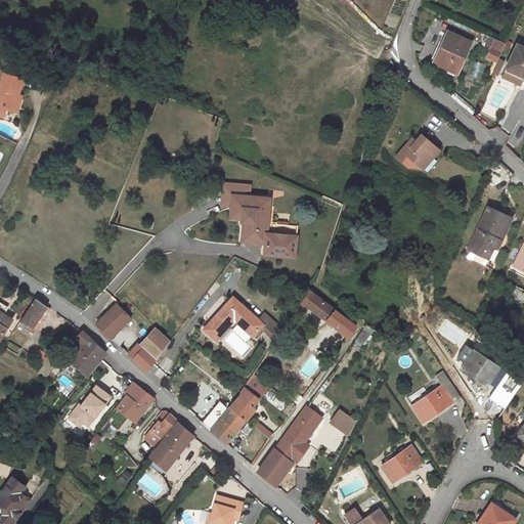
[(449,33),(441,50),(443,51),(437,64),(457,75),(471,43),(449,33)]
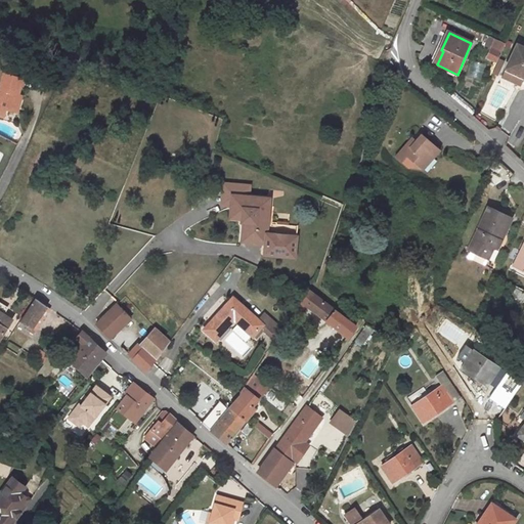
[(507,45),(500,43),(496,53),(492,51),(488,60),(497,64),(500,59),(507,45)]
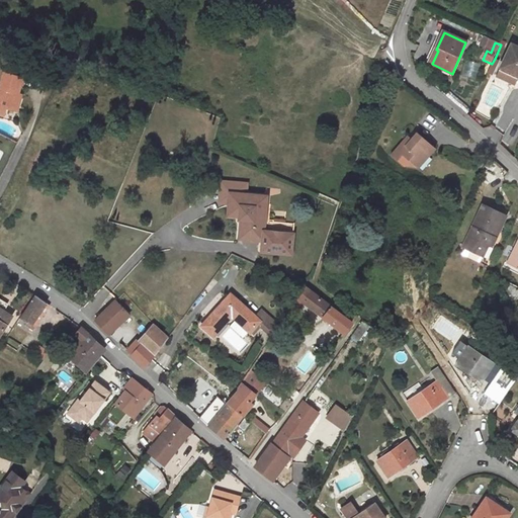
[(517,47),(513,45),(503,67),(514,72),(513,75),(517,76),(517,73),(517,47)]
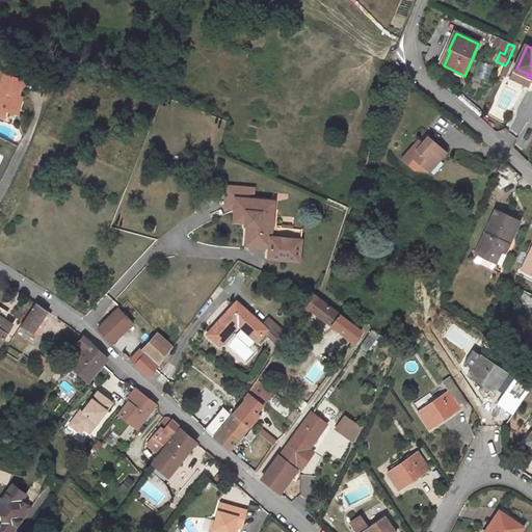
[(502,74),(507,77),(513,62),(508,60),(505,65),(502,74)]
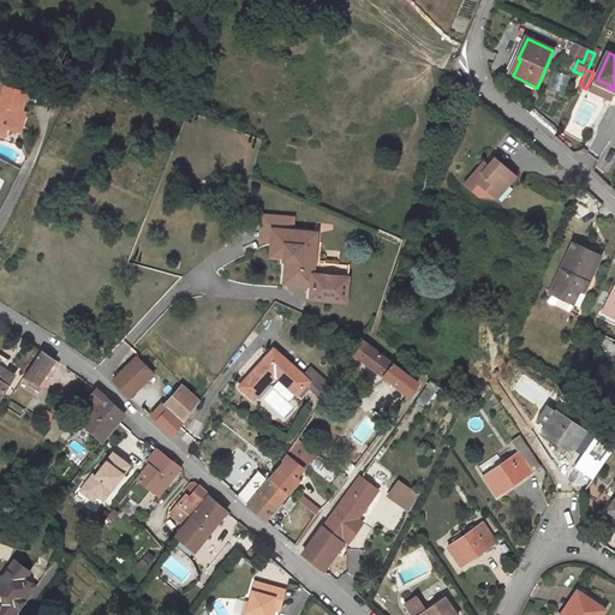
[(597,79),(591,90),(613,100),(614,95),(614,87),(614,90),(609,89),(610,85),(597,79)]
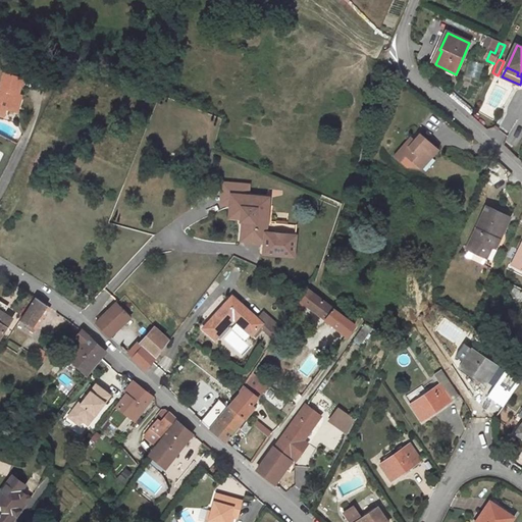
[(23,79),(4,72),(0,86),(0,107),(5,109),(12,111),(18,94),(23,79)]
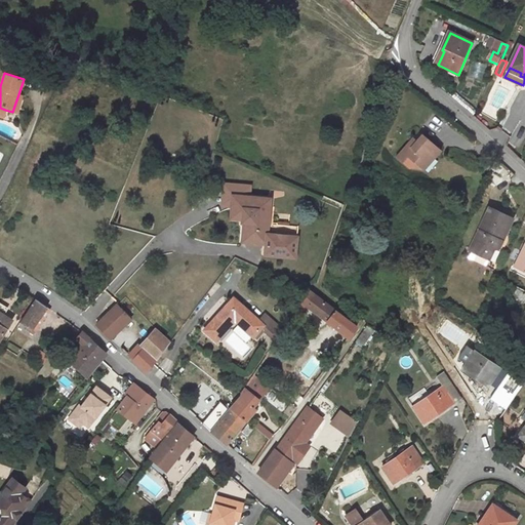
[(23,96),(18,94),(12,112),(16,114),(23,96)]
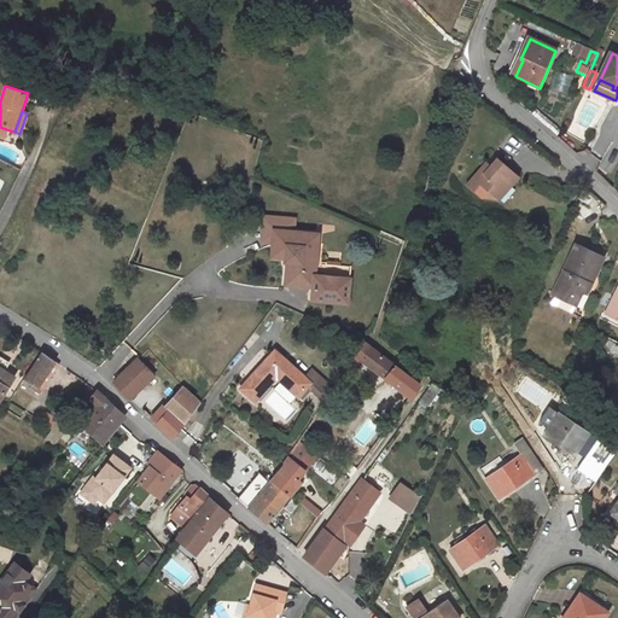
[(494,157),(488,165),(484,168),(482,165),(465,186),(482,199),(487,193),(495,199),(517,176),(494,157)]
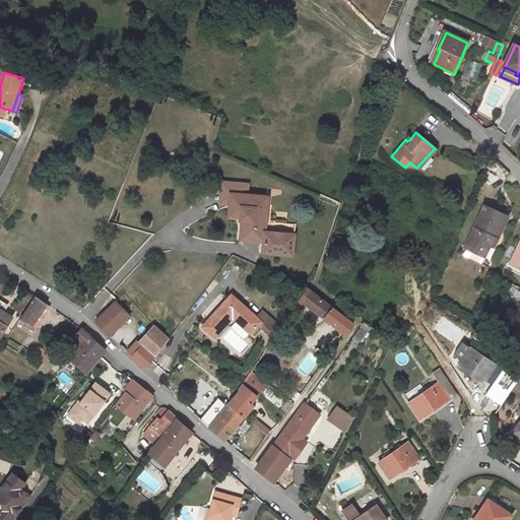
[(497,175),(489,171),(482,183),(489,186),(490,182),(492,183),(493,181),(495,182),(497,175)]
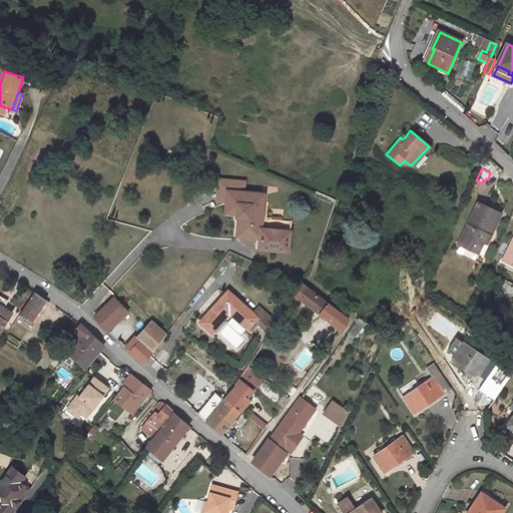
[(228,191),(227,209),(237,209),(236,215),(236,218),(241,217),(240,237),(258,238),(260,220),(263,220),(261,238),(261,249),(291,251),(293,221),(263,218),(265,194),(228,191)]
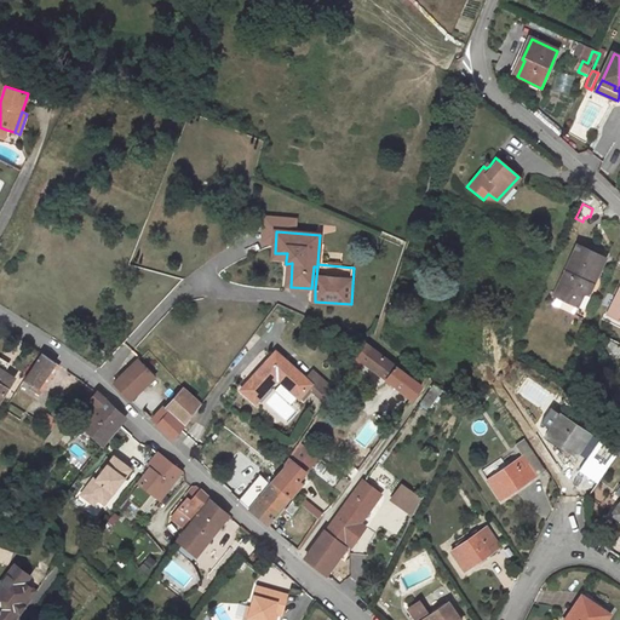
[(581,245),(577,242),(551,292),(554,294),(550,300),(570,311),(580,292),(587,290),(603,254),(591,248),(590,253),(579,248),(581,245)]
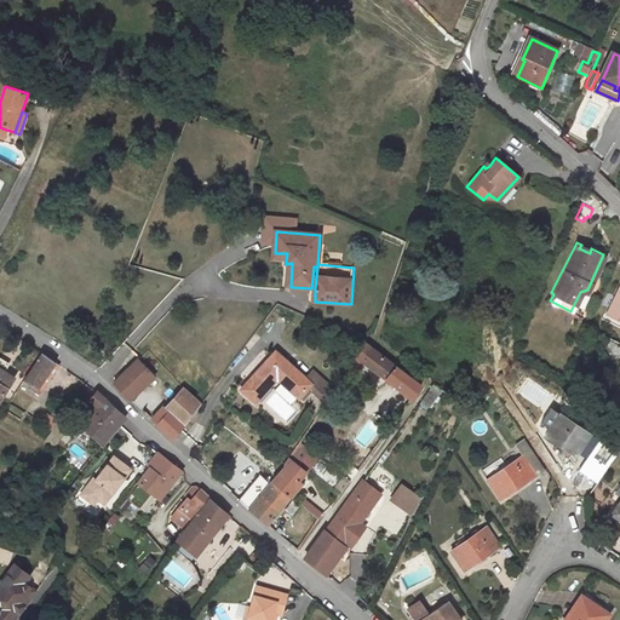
[(619,286),(608,314),(619,319),(619,286)]
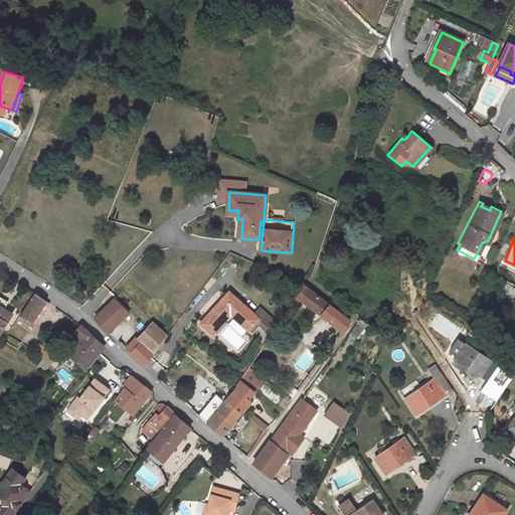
[(303,287),(296,297),(310,308),(309,310),(319,318),(321,315),(342,332),(349,321),(303,287)]
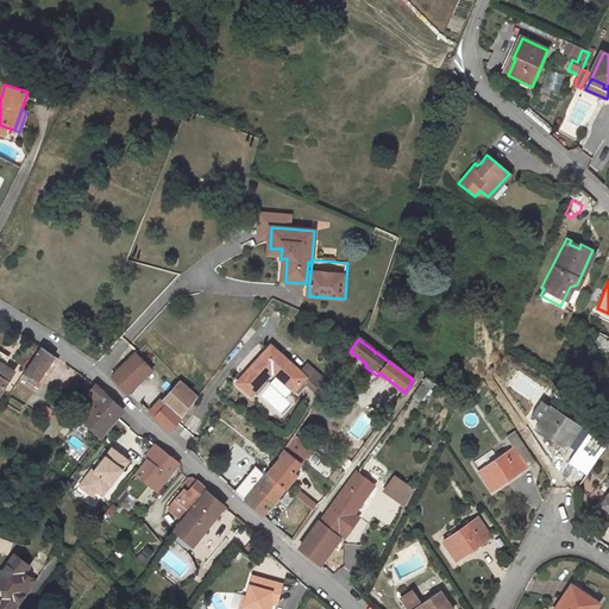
[(41,346),(23,372),(32,380),(30,382),(38,388),(57,358),(41,346)]
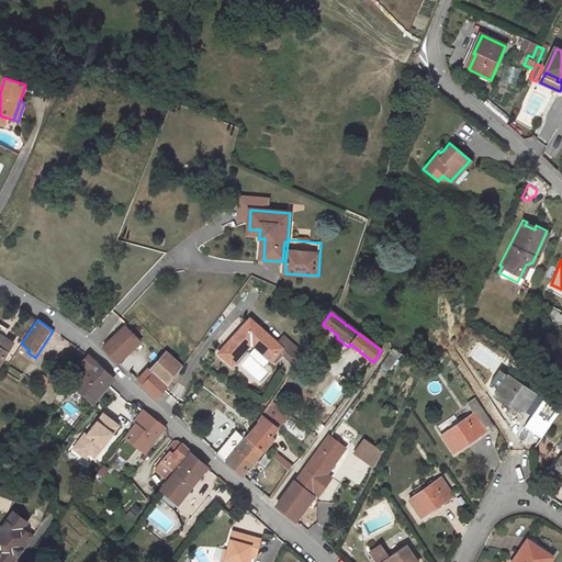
[(251,319),(218,351),(231,363),(251,343),(271,361),(282,349),(251,319)]
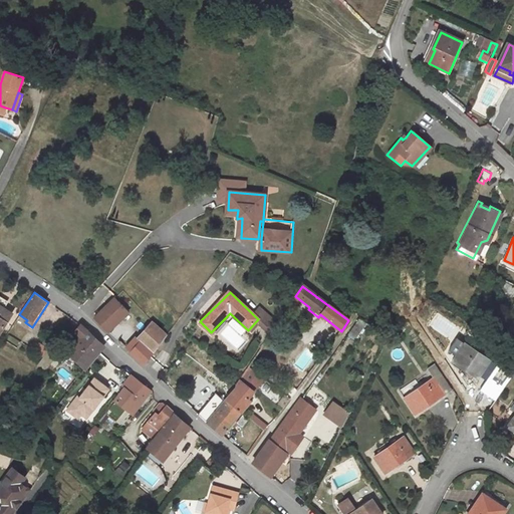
[(112,298),(94,317),(93,318),(106,332),(125,313),(112,298)]
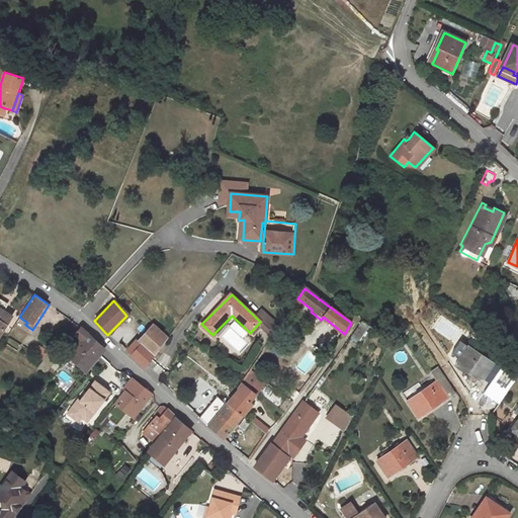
[(0,336),(12,318),(3,313),(0,310),(0,336)]
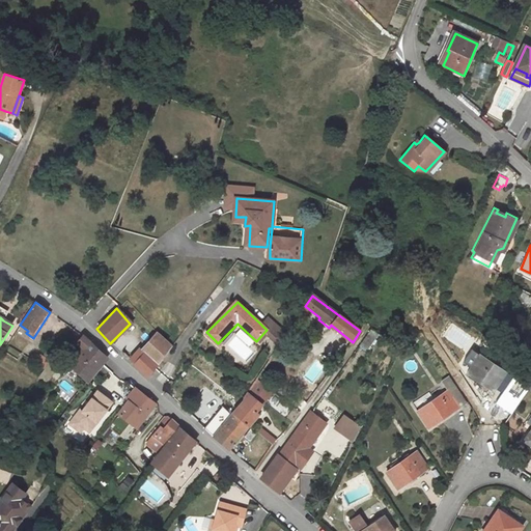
[(367,333),(359,343),(367,348),(374,338),(367,333)]
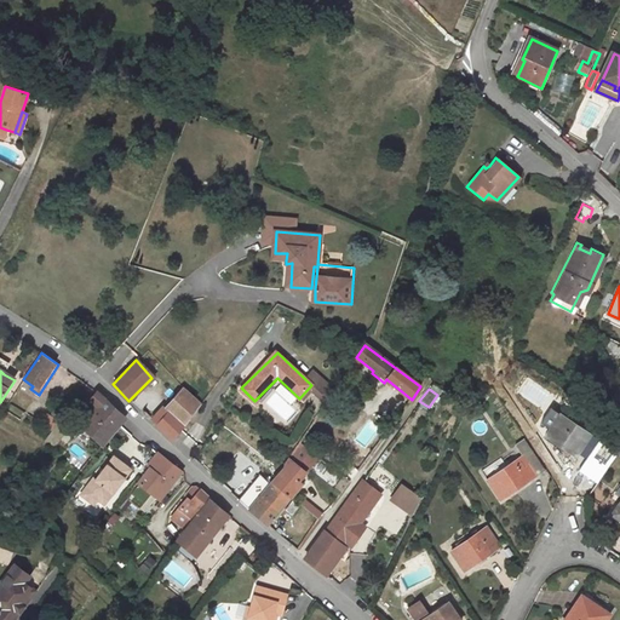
[(183,426),(184,425),(201,403),(185,390),(167,412),(183,426)]
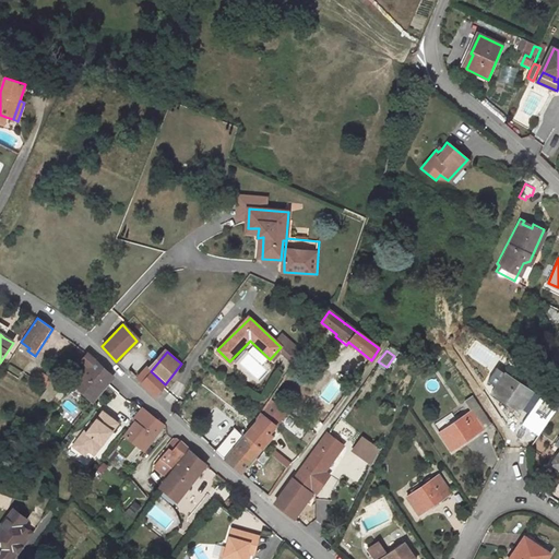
[(258,380),(268,371),(249,352),(239,360),(258,380)]
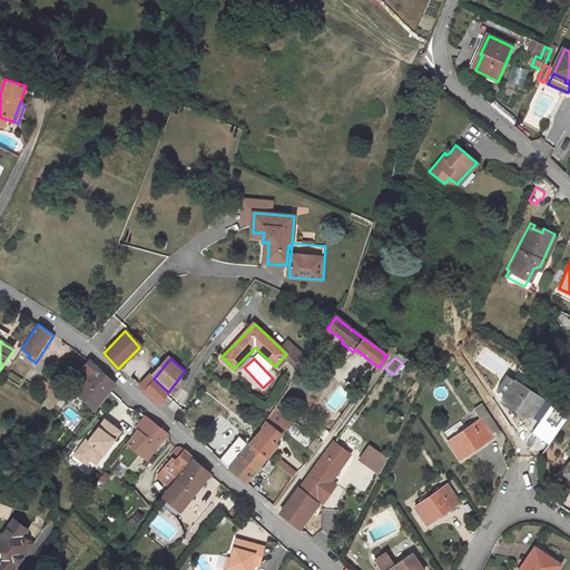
[(439,365),(426,359),(422,366),(434,373),(439,365)]
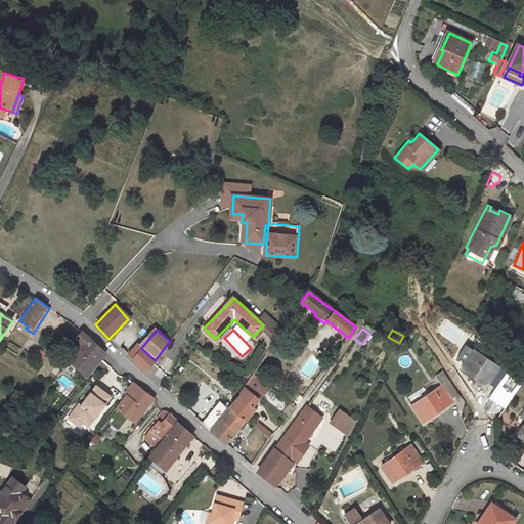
[(69,362),(87,377),(103,355),(105,352),(88,337),(85,334),(81,332),(75,340),(81,345),(69,362)]
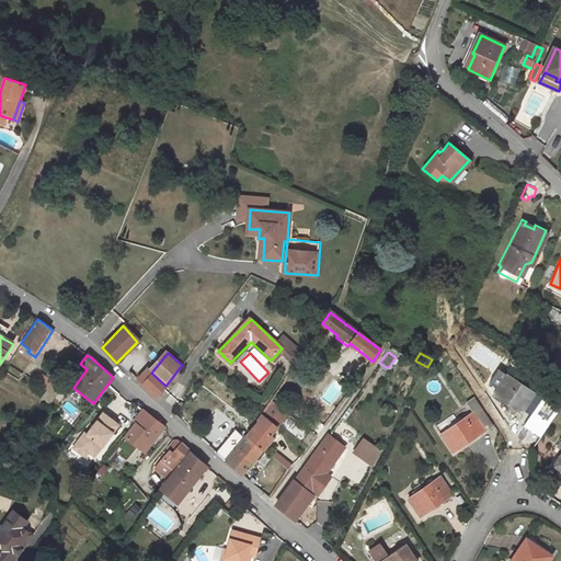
[(53,369),(58,373),(68,359),(63,356),(53,369)]
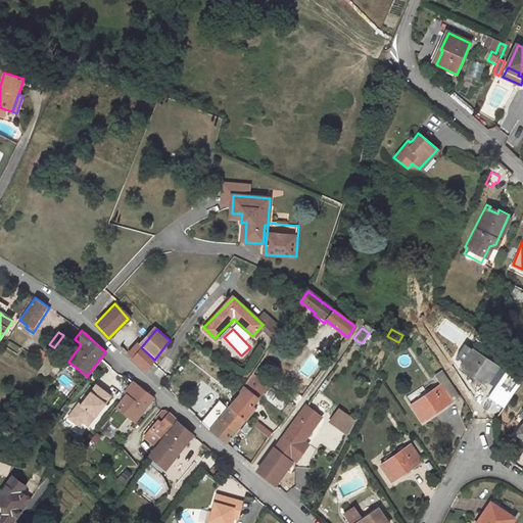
[(490,381),(500,367),(457,338),(448,349),(458,355),(455,360),(479,377),(480,374),(490,381)]
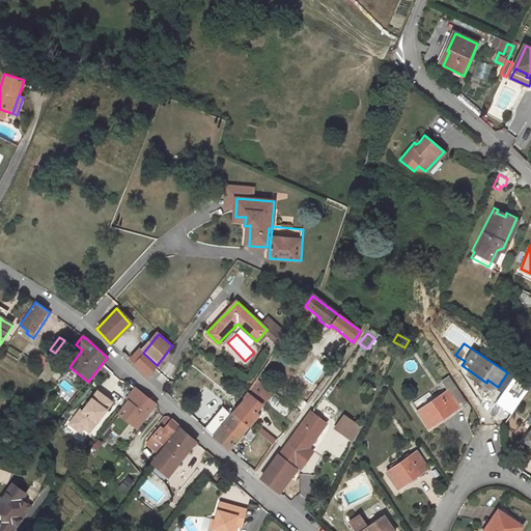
[(130,359),(148,375),(157,365),(143,353),(138,348),(130,359)]
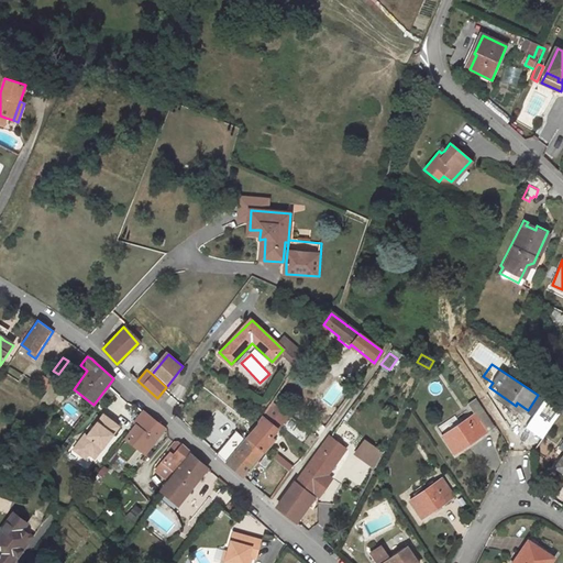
[(55,394),(48,387),(37,403),(44,408),(55,394)]
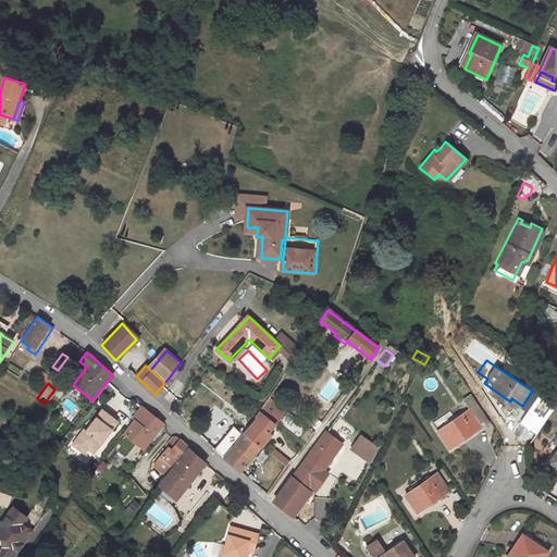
[(461,405),(478,421),(482,417),(463,390),(455,399),(461,405)]
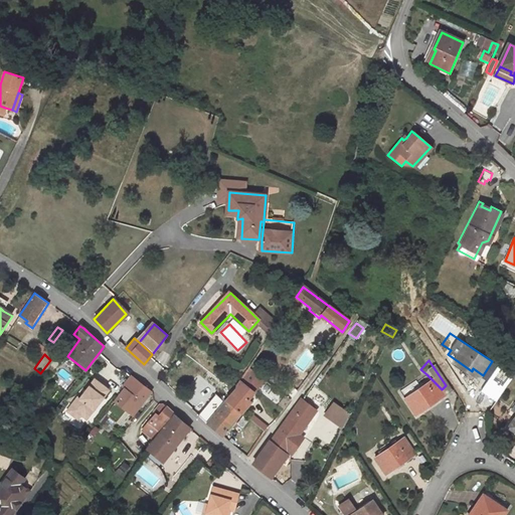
[(56,377),(67,382),(71,375),(60,369),(56,377)]
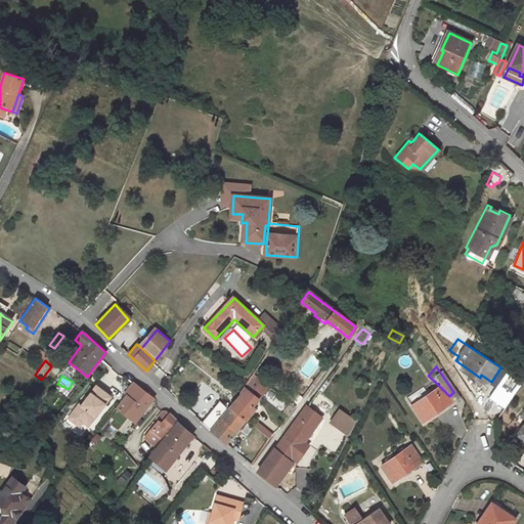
[(417,386),(402,399),(425,421),(449,396),(434,381),(423,392),(417,386)]
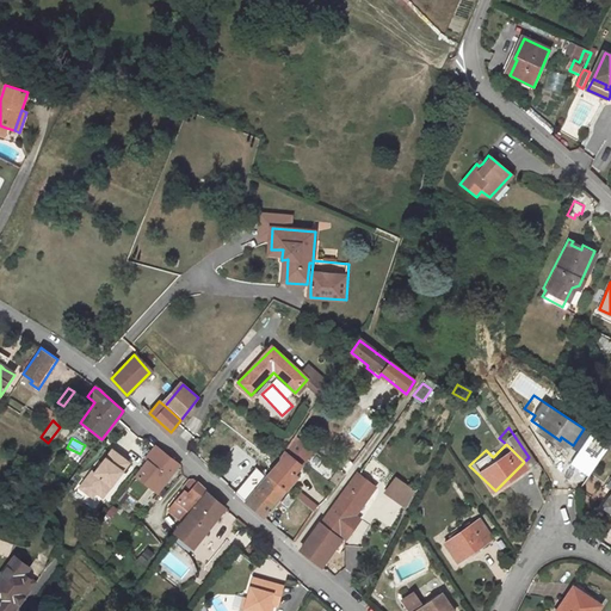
[(178,466),(154,446),(143,460),(147,461),(168,479),(178,466)]
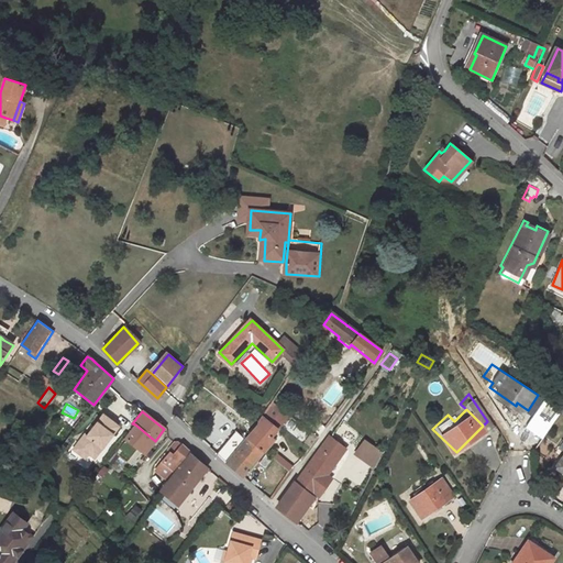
[(119,426),(103,414),(87,435),(83,437),(77,445),(77,450),(86,455),(89,454),(95,459),(119,426)]
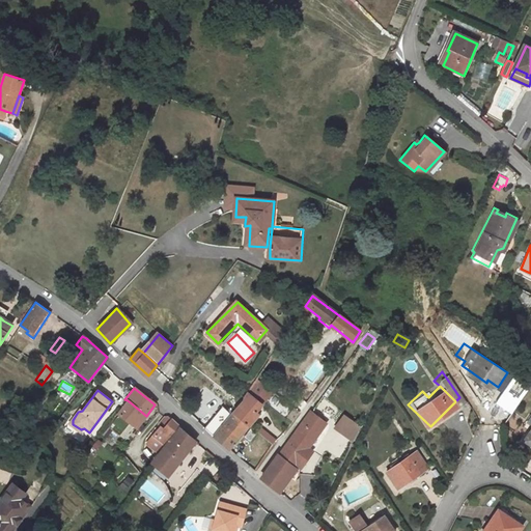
[(244,401),(233,413),(249,425),(258,413),(256,411),(260,404),(246,393),(243,398),(244,401)]
